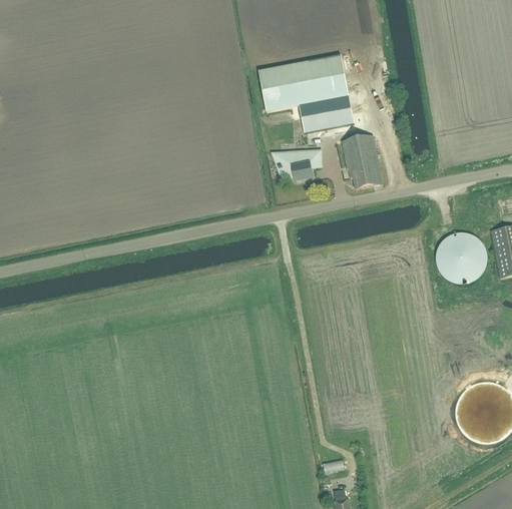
[(308,60),(259,70),(267,111),(299,105),(304,132),(353,123),(348,95),(341,55),(308,62),(308,60)]
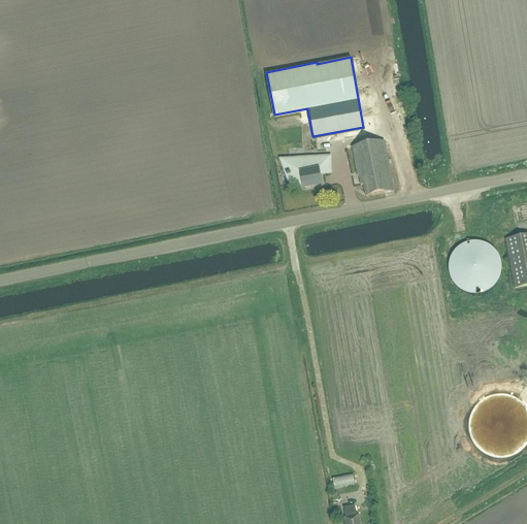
[(393,189),(384,138),(352,144),(357,174),(359,174),(360,184),(363,183),(365,195),(393,189)]
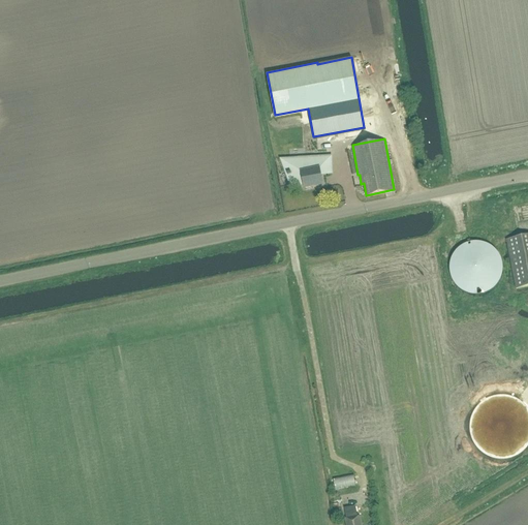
[(289,158),(283,158),(287,171),(286,171),(287,174),(289,173),(292,182),(303,180),(304,186),(322,182),(320,174),(320,170),(319,170),(319,156),(319,155),(302,156),(302,157),(289,158)]
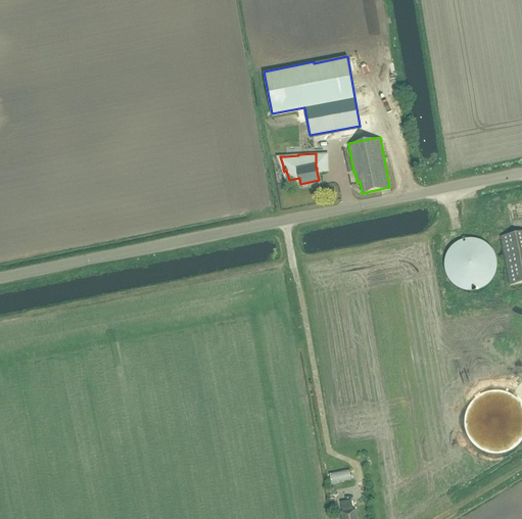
[(493,252),(492,250),(491,249),(490,247),(488,245),(487,243),(485,242),(483,241),(481,240),(479,239),(477,238),(475,237),(473,237),(471,237),(468,237),(466,237),(464,237),(462,238),(460,238),(458,239),(456,241),(454,242),(452,243),(451,245),(448,246),(447,248),(446,250),(445,252),(444,254),(443,257),(443,260),(443,262),(443,264),(443,266),(443,269),(444,271),(445,273),(446,275),(447,277),(448,279),(449,280),(452,282),(454,283),(455,285),(457,286),(459,287),(462,288),(464,288),(466,289),(468,289),(470,289),(473,289),(475,288),(477,288),(479,287),(481,286),(483,285),(485,284),(487,282),(488,281),(490,279),(491,277),(492,275),(493,273),(494,271),(494,269),(495,267),(495,264),(495,262),(495,260),(494,257),(494,255),(493,252)]
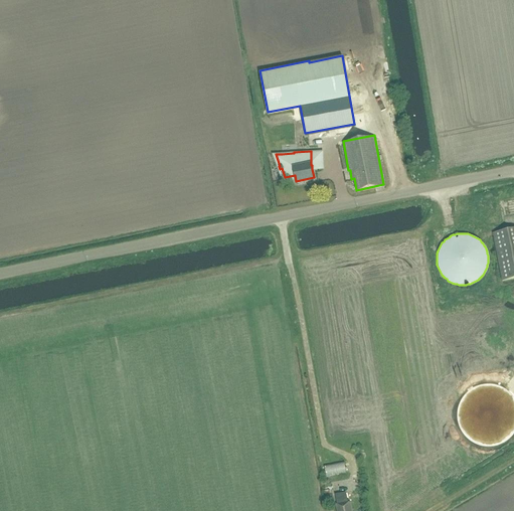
[(501,279),(513,276),(513,266),(499,269),(501,279)]
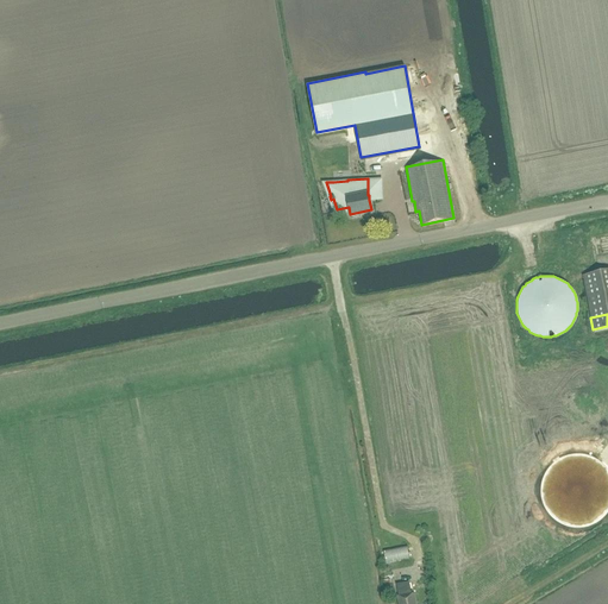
[(384,560),(411,555),(408,542),(382,547),(384,560)]
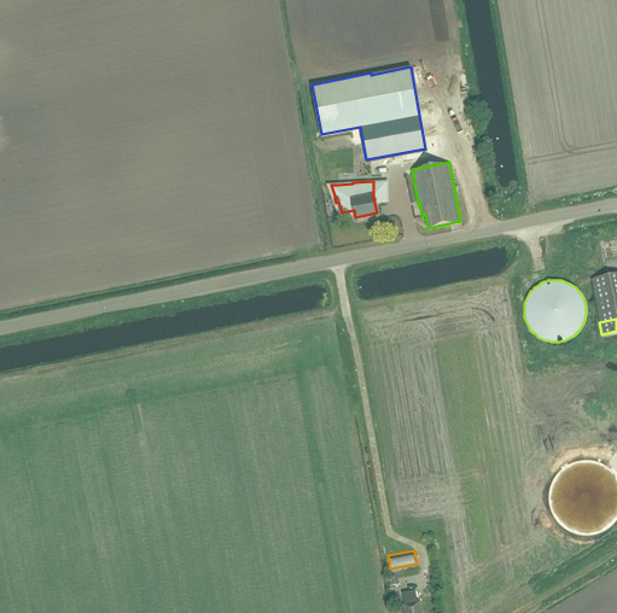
[(415,601),(414,588),(399,591),(402,612),(420,612),(419,600),(415,601)]
